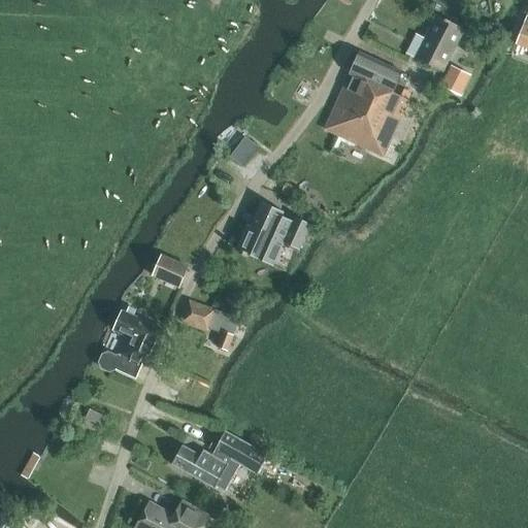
[(237,4),(233,1),(228,10),(237,15),(241,6),(237,4)]
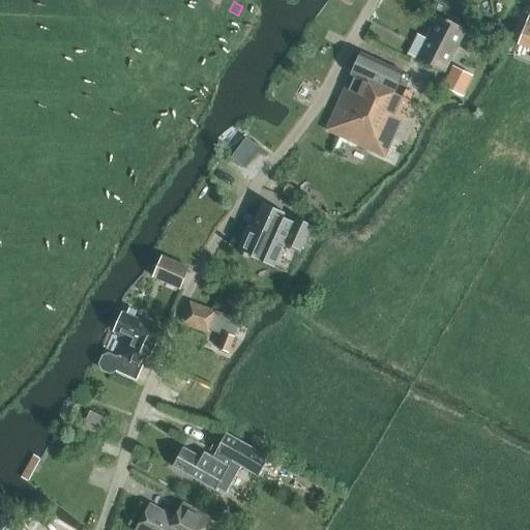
[(438,15),(442,7),(442,6),(434,2),(434,3),(430,10),(438,15)]
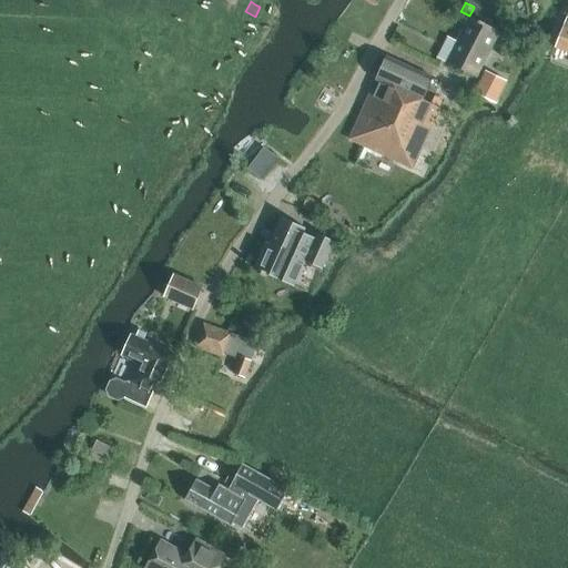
[(468,17),(446,62),(477,79),(500,32),(468,17)]
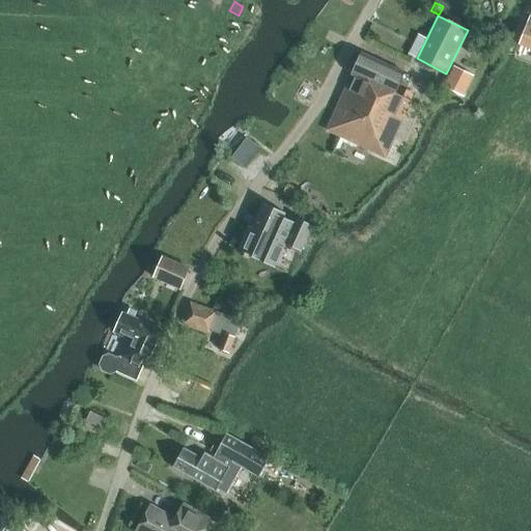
[(530,26),(527,25),(519,45),(530,49),(530,26)]
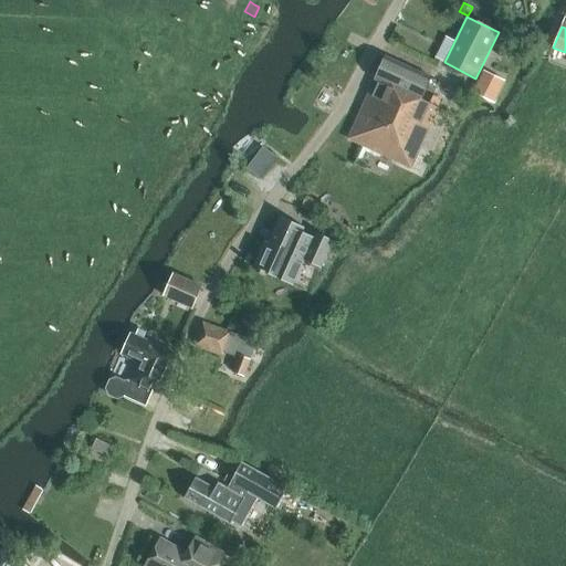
[(348,138),(412,167),(439,107),(422,100),(431,77),(386,56),(375,81),(379,82),(374,95),(369,93),(348,138)]
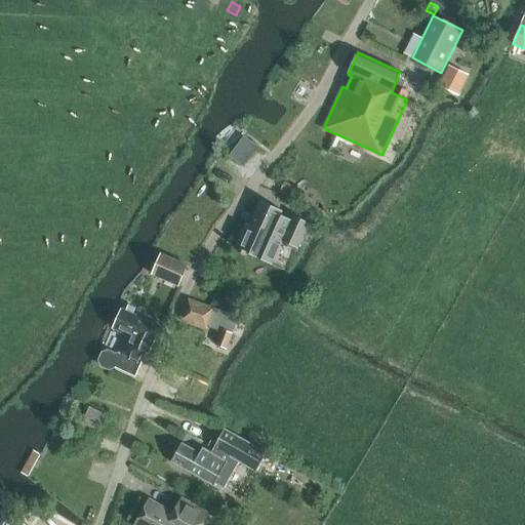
[(457,94),(468,74),(449,65),(439,85),(457,94)]
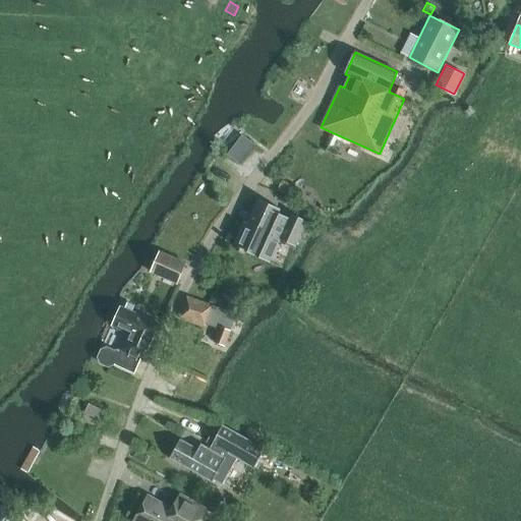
[(256,148),(241,136),(227,156),(242,167),(256,148)]
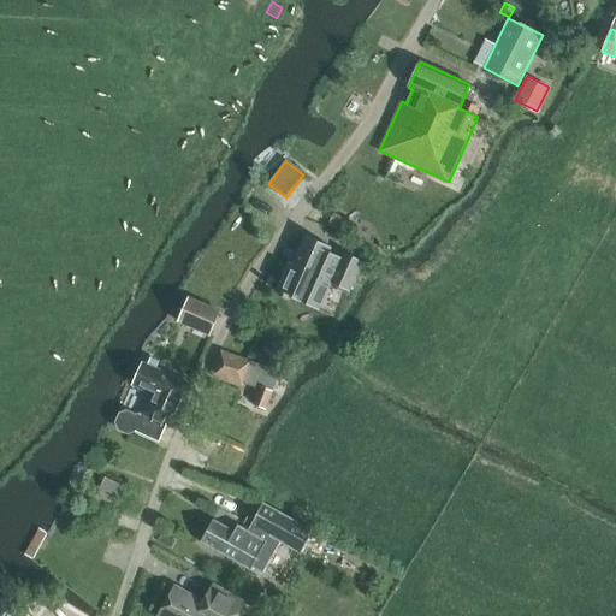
[(342,258),(327,252),(330,246),(304,235),(279,292),(306,303),(308,297),(321,303),(330,284),(349,291),(363,260),(344,252),(342,258)]
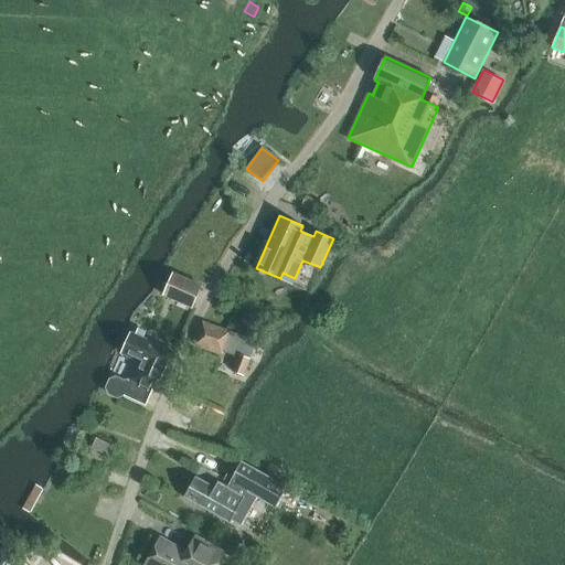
[(205,288),(172,273),(162,295),(196,309),(205,288)]
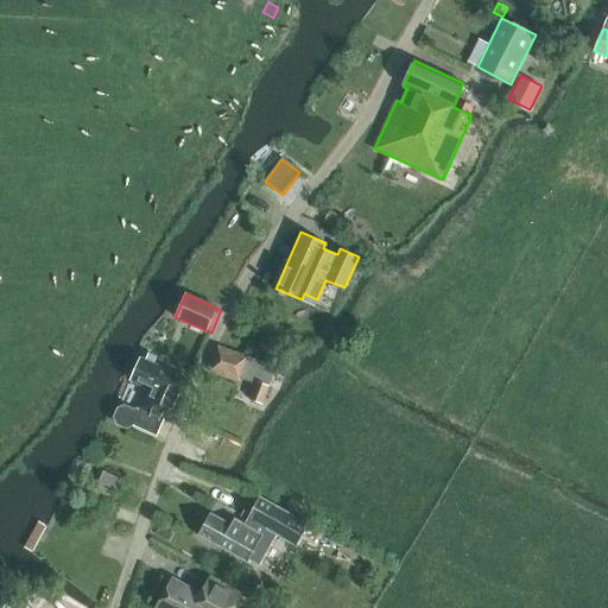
[(260,361),(219,347),(210,371),(240,380),(241,379),(253,382),(260,361)]
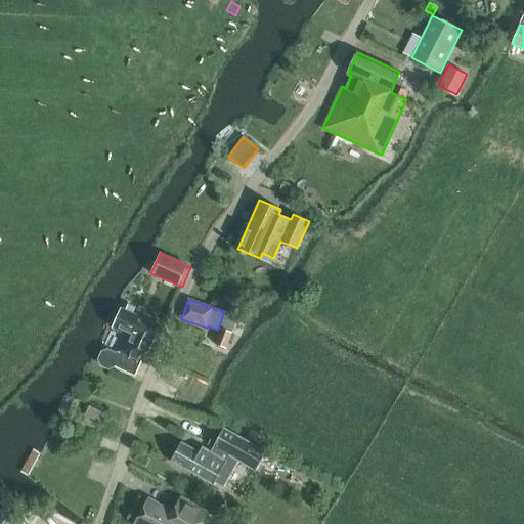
[(163,326),(119,308),(112,328),(129,335),(122,352),(116,353),(107,349),(101,352),(98,359),(100,364),(108,368),(114,366),(135,376),(141,360),(146,362),(163,326)]
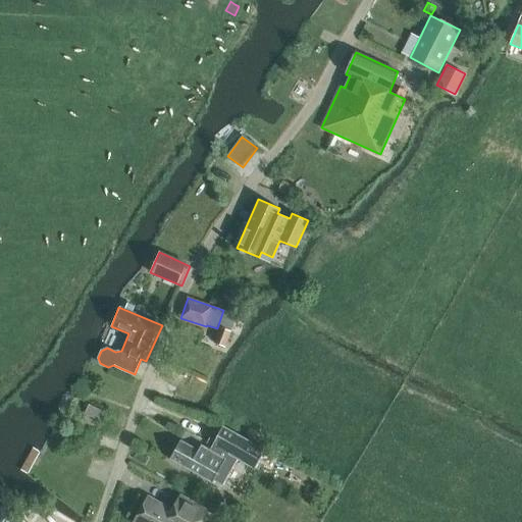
[(220,327),(215,343),(225,347),(231,331),(220,327)]
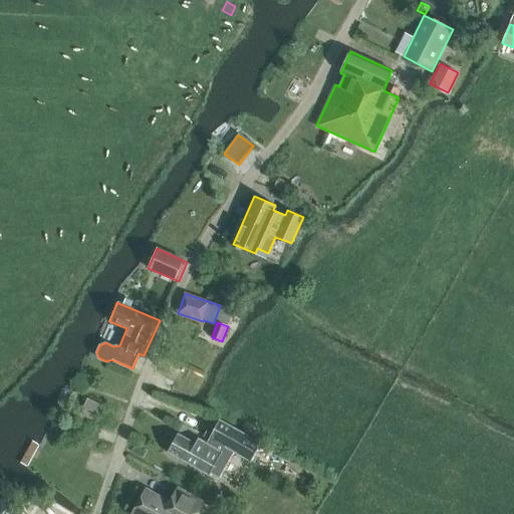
[(95,419),(103,401),(93,396),(84,414),(95,419)]
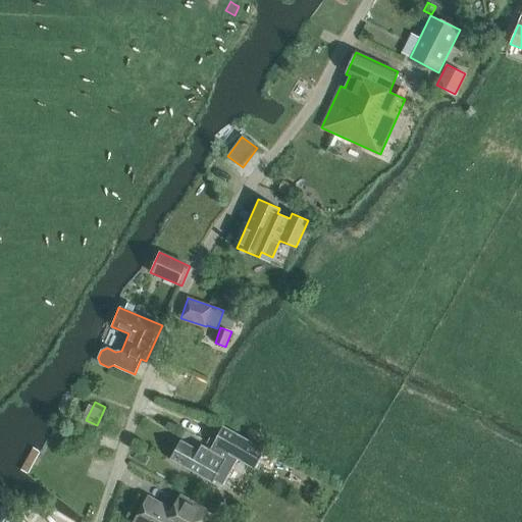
[(264,451),(221,427),(210,450),(201,445),(198,450),(180,439),(169,460),(221,488),(238,459),(255,469),(264,451)]
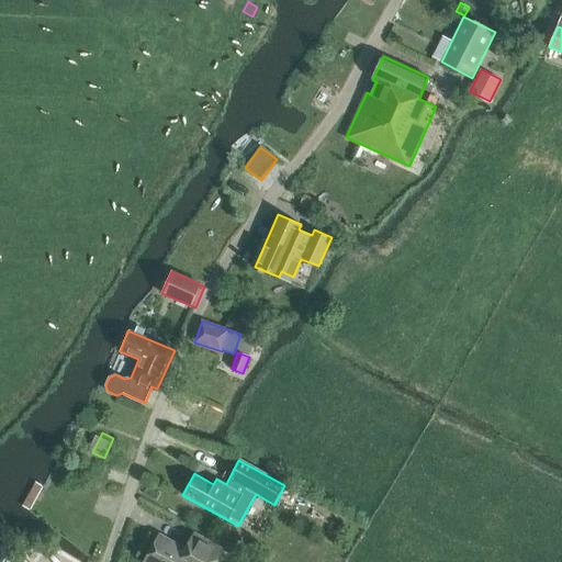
[(44,487),(35,483),(22,506),(30,510),(31,512),(32,510),(44,487)]
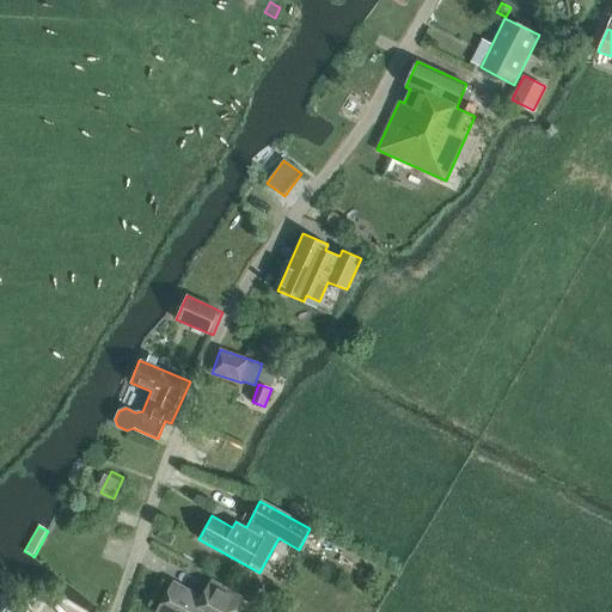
[(158,611),(233,611),(242,599),(215,585),(207,601),(173,583),(158,611)]
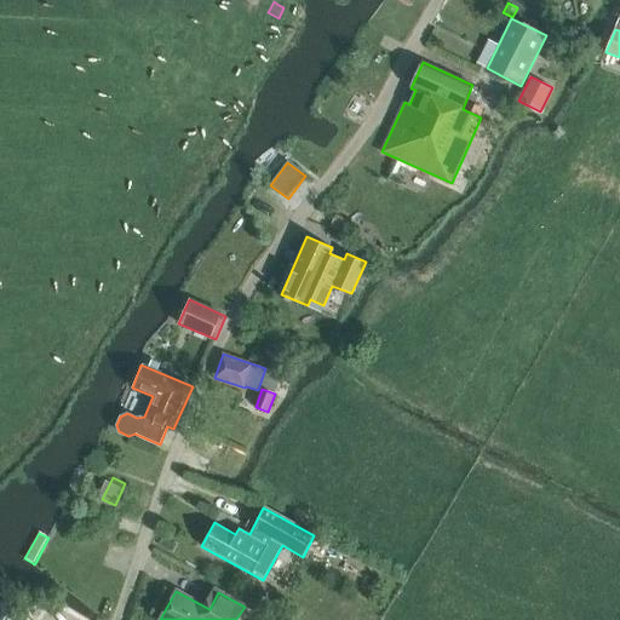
[(24,619),(23,619),(22,619),(0,606),(0,619),(24,619)]
